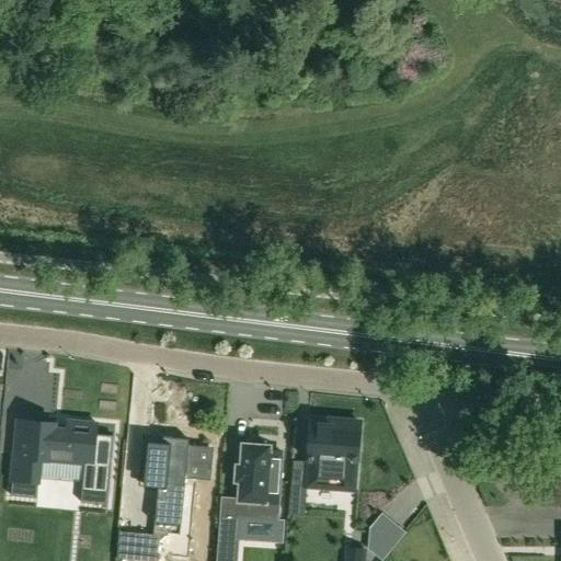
[(355,491),(361,423),(312,420),(308,483),(307,488),(355,491)]
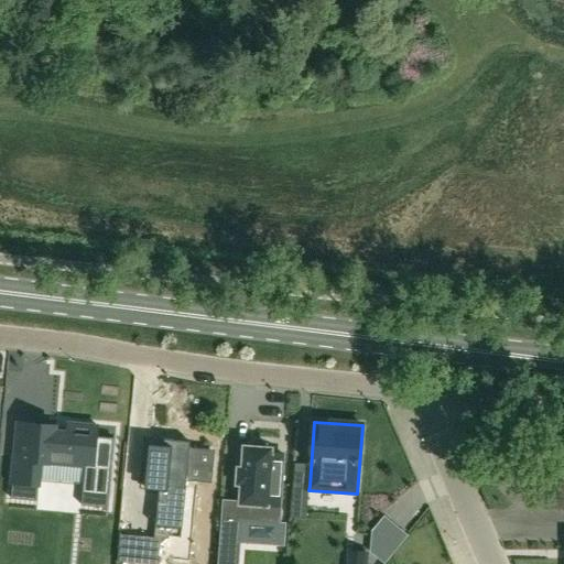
[(107,508),(114,438),(96,437),(97,426),(68,423),(67,432),(55,431),(55,426),(18,423),(11,499),(38,501),(41,463),(85,467),(80,506),(107,508)]
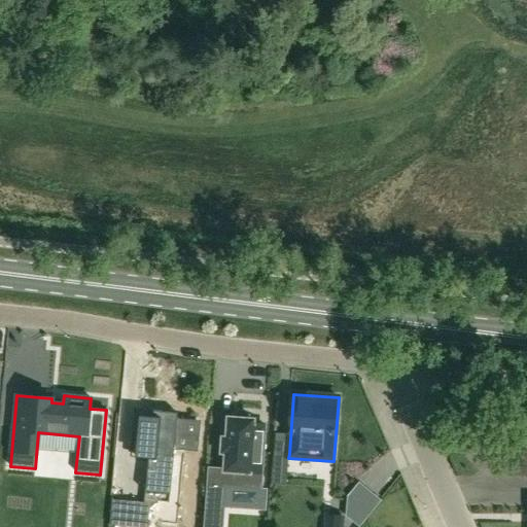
[(112,501),(109,526),(119,526),(147,526),(149,510),(159,502),(169,504),(170,497),(176,436),(196,438),(197,423),(178,421),(178,415),(141,411),(142,409),(136,409),(132,454),(149,455),(145,494),(144,504),(112,501)]
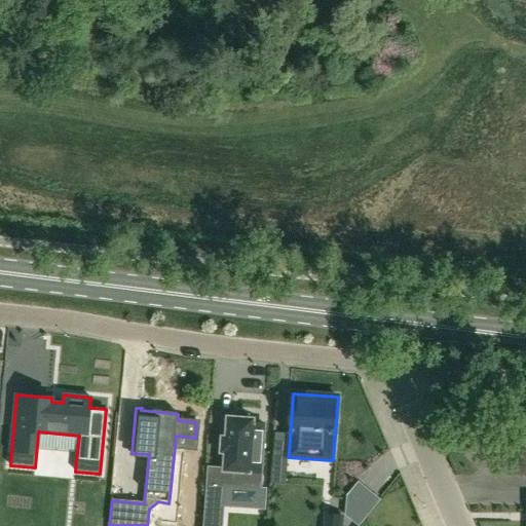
[(208,481),(204,525),(223,525),(226,486),(233,487),(234,472),(260,473),(264,424),(253,423),(253,419),(249,418),(249,415),(232,413),(232,417),(227,417),(225,438),(221,437),(220,452),(225,452),(224,467),(222,467),(221,482),(208,481)]
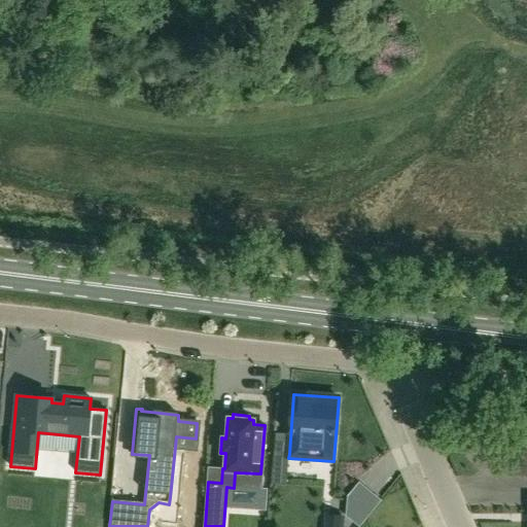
[(343,526),(345,516),(324,515),(323,526),(343,526)]
